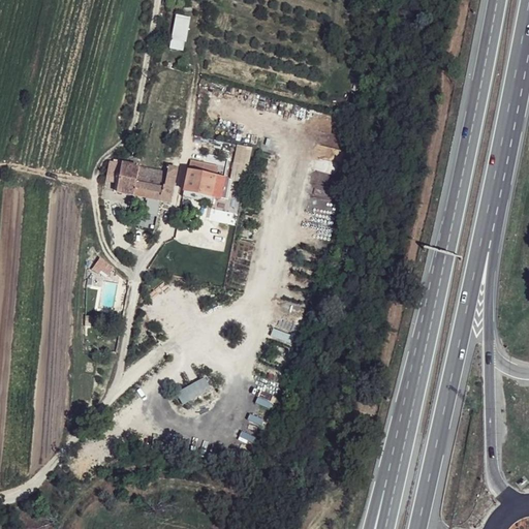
[(172,30),(168,49),(182,51),(185,32),(172,30)]
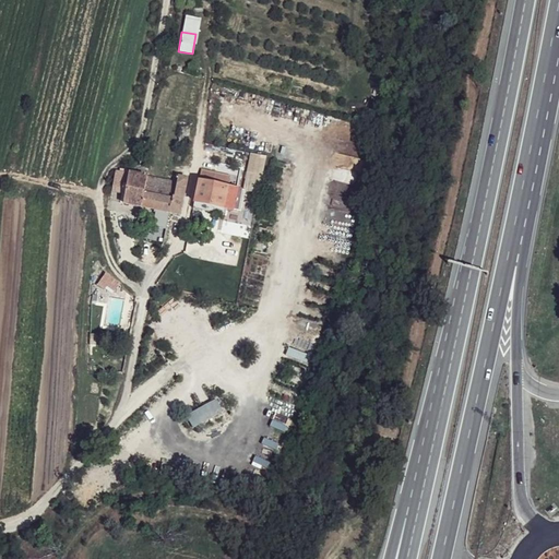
[(258,193),(265,156),(249,152),(241,190),(258,193)]
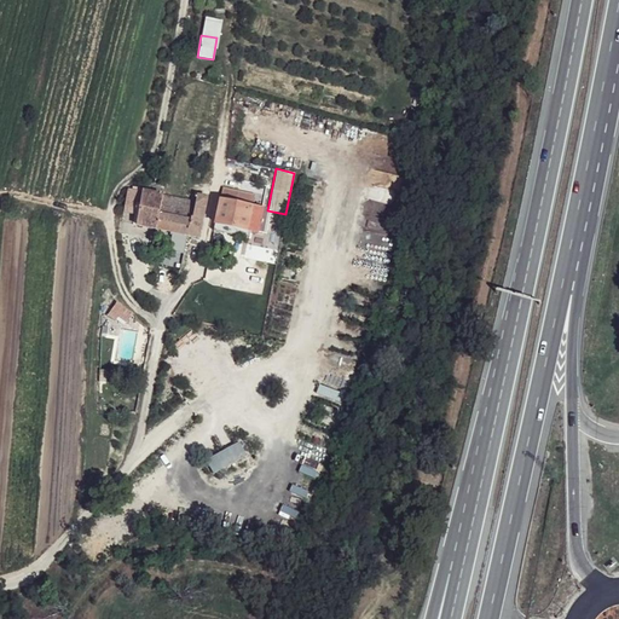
[(266,184),(252,180),(250,189),(264,192),(266,184)]
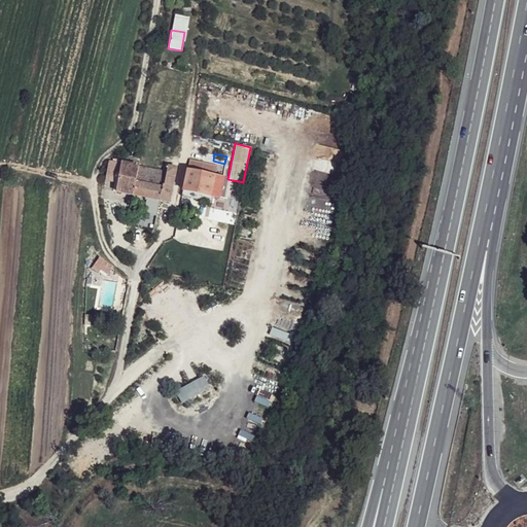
[(123,162),(110,159),(108,168),(119,172),(123,162)]
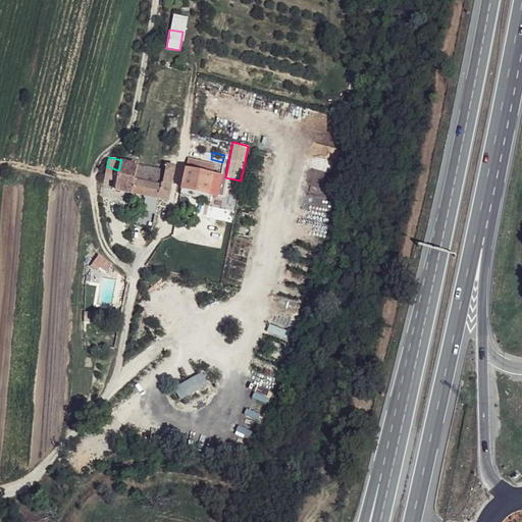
[(212,164),(188,158),(187,167),(210,172),(212,164)]
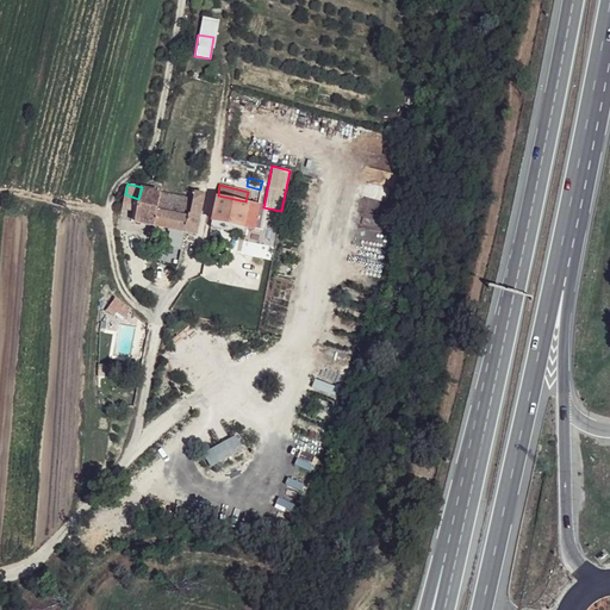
[(161,192),(142,187),(138,199),(136,219),(153,224),(161,192)]
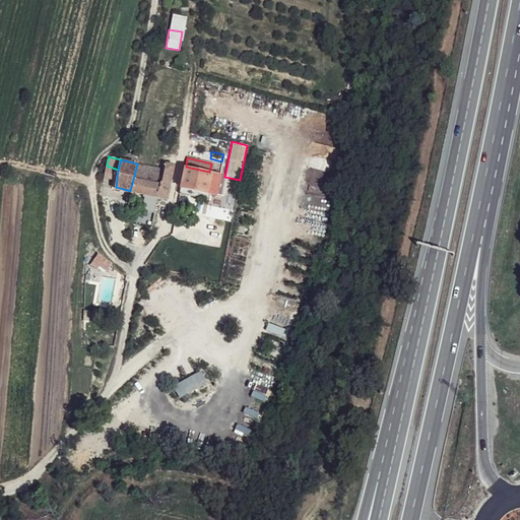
[(165,170),(155,167),(154,176),(161,178),(157,197),(168,198),(171,182),(175,165),(166,163),(165,170)]
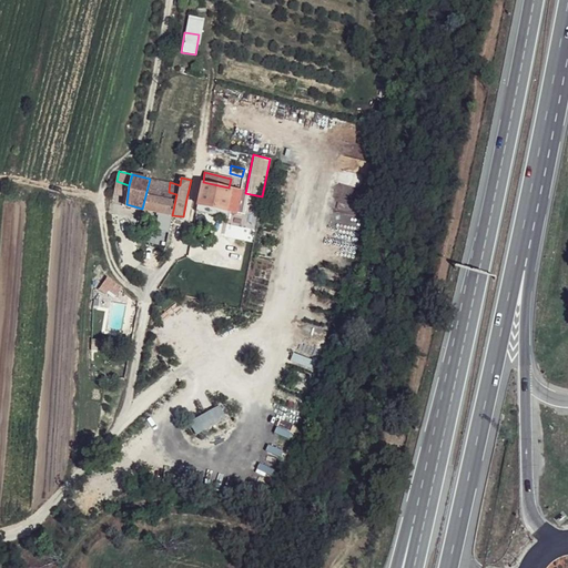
[(170,182),(150,179),(142,209),(172,215),(176,194),(169,192),(170,182)]
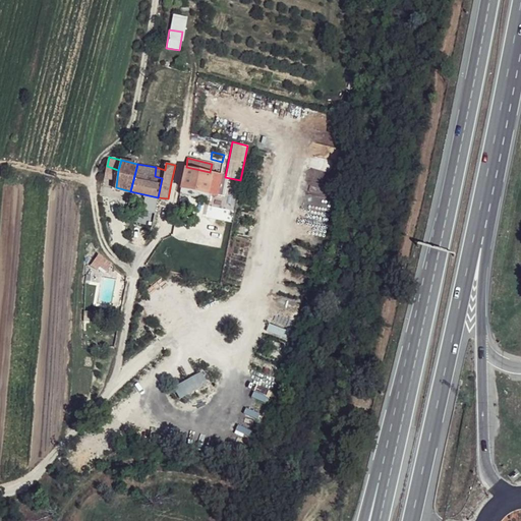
[(181,166),(175,165),(171,182),(177,182),(181,166)]
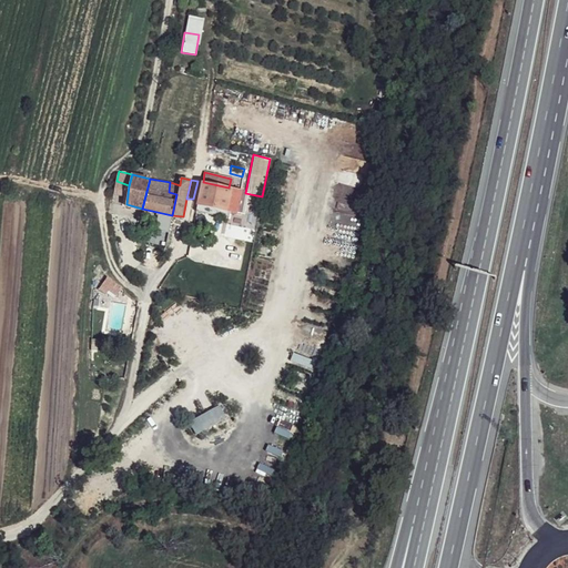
[(203,182),(198,181),(193,199),(199,200),(203,182)]
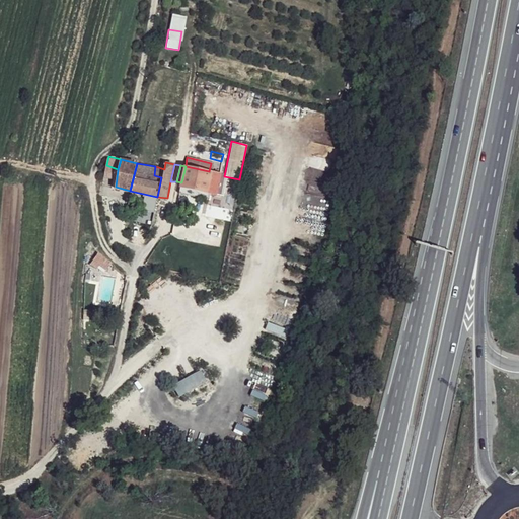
[(209,171),(186,166),(181,182),(181,187),(208,193),(211,178),(212,173),(209,171)]
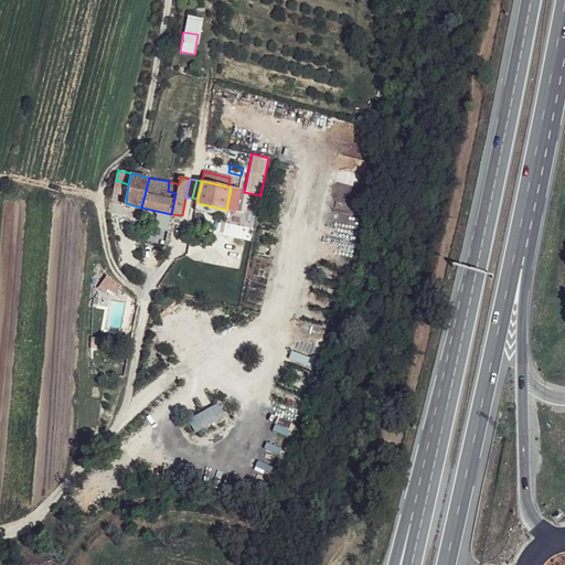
[(237,196),(230,194),(226,210),(233,210),(237,196)]
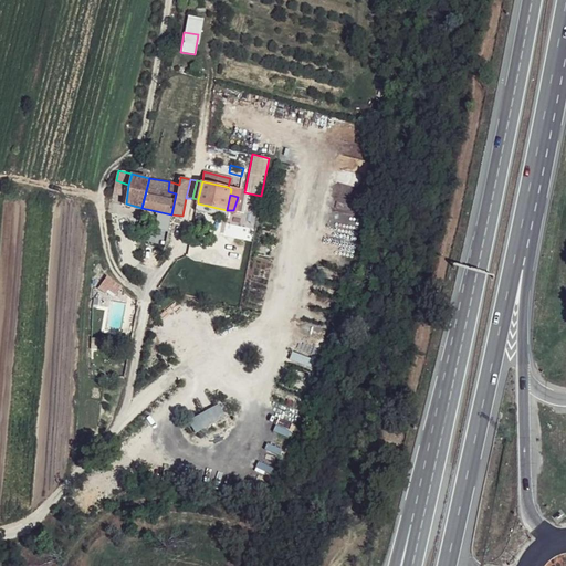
[(112,278),(105,272),(98,282),(107,284),(112,278)]
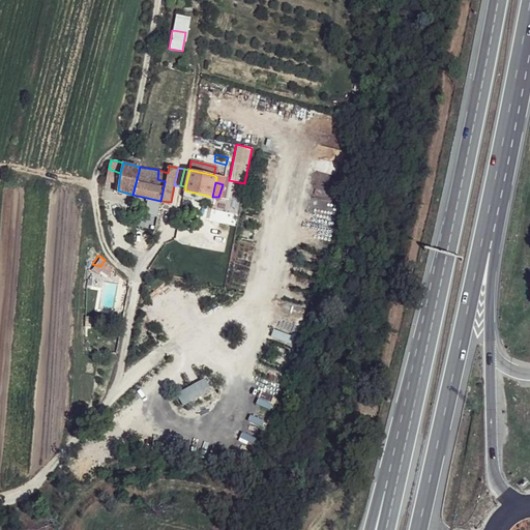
[(115,281),(104,278),(100,301),(111,304),(115,281)]
